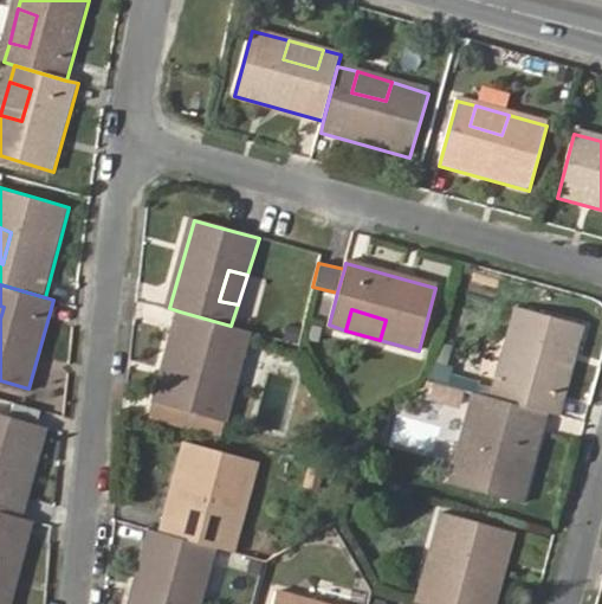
[(543,413),(555,417),(578,328),(513,310),(504,345),(525,351),(515,386),(494,380),(490,398),(543,413)]
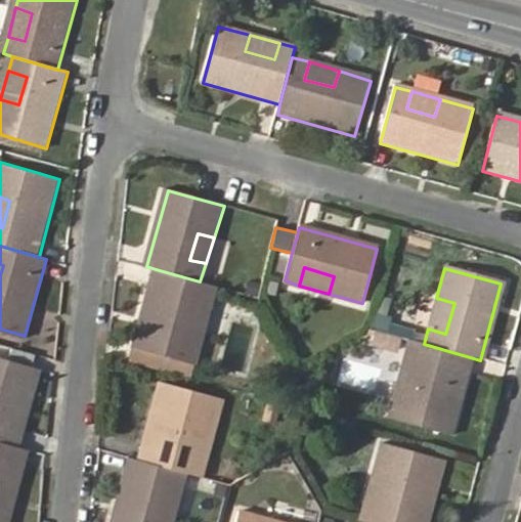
[(200,281),(156,269),(134,346),(177,358),(194,363),(204,331),(183,325),(192,297),(212,302),(216,287),(200,281)]
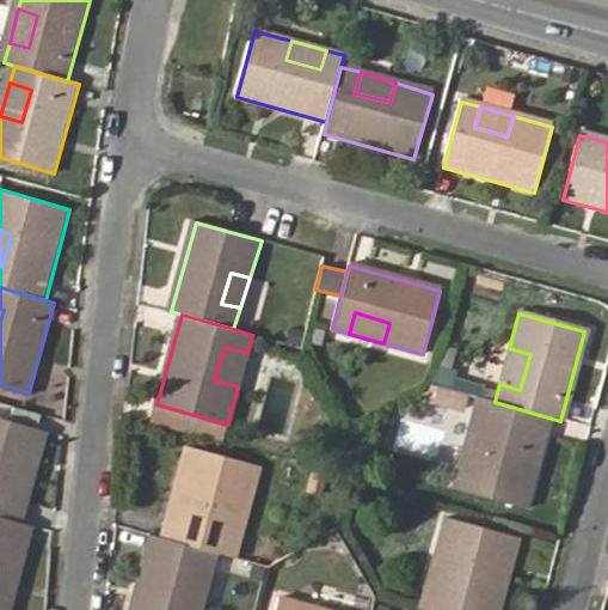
[(214,380),(238,386),(247,353),(225,347),(214,380)]
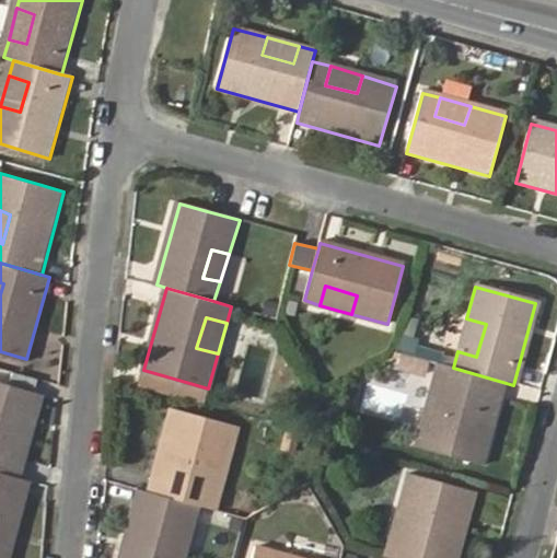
[(486,324),(466,318),(457,351),(476,357),(486,324)]
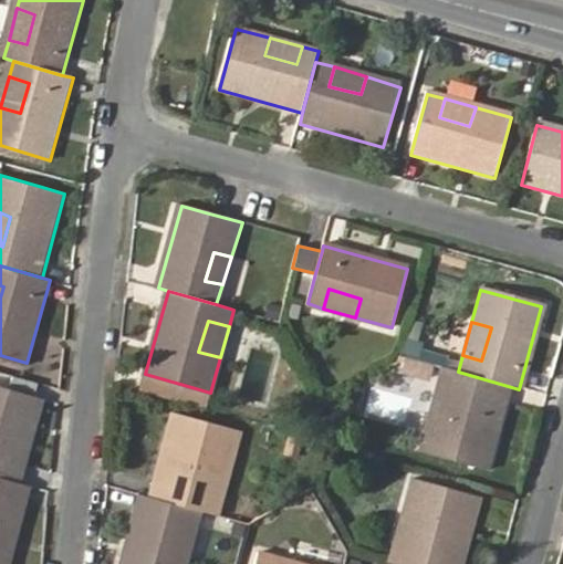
[(485,470),(508,386),(458,372),(441,367),(436,385),(457,390),(449,421),(428,416),(418,451),(485,470)]
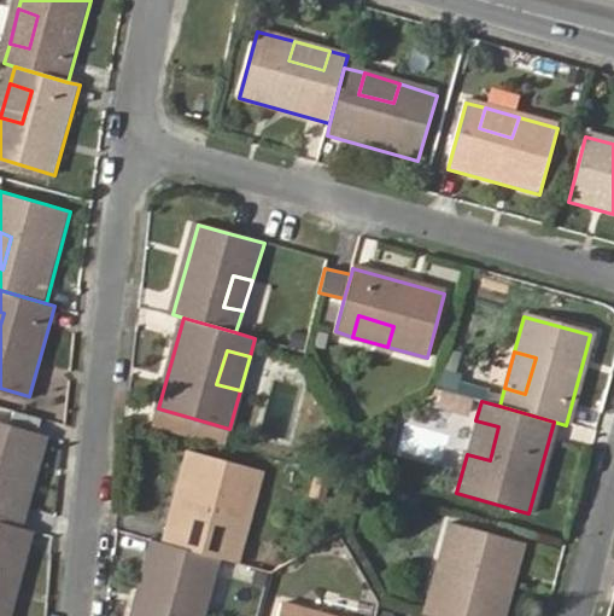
[(42,417),(9,407),(4,422),(39,431),(42,417)]
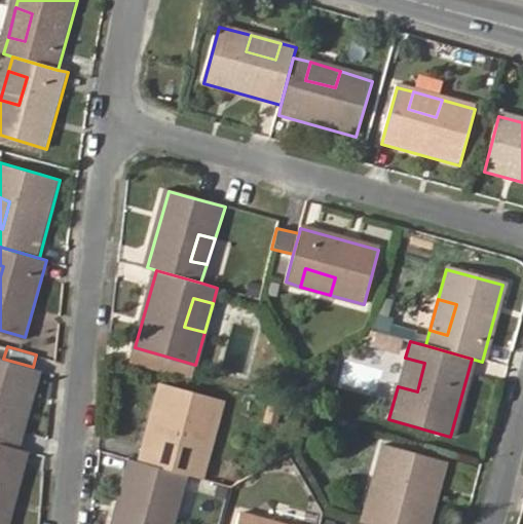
[(178,360),(135,347),(131,361),(174,373),(178,360)]
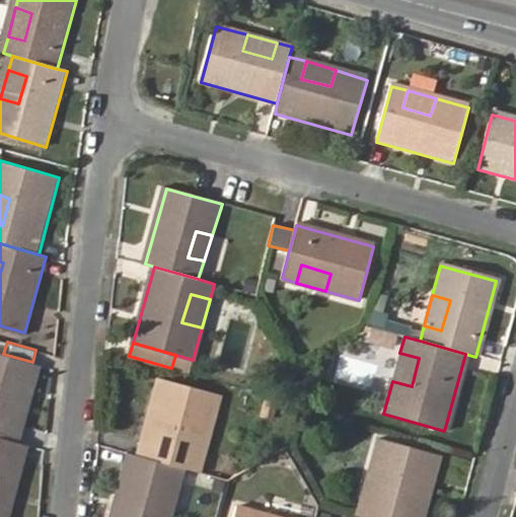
[(0,435),(19,441),(40,364),(32,362),(3,354),(0,353),(0,435)]
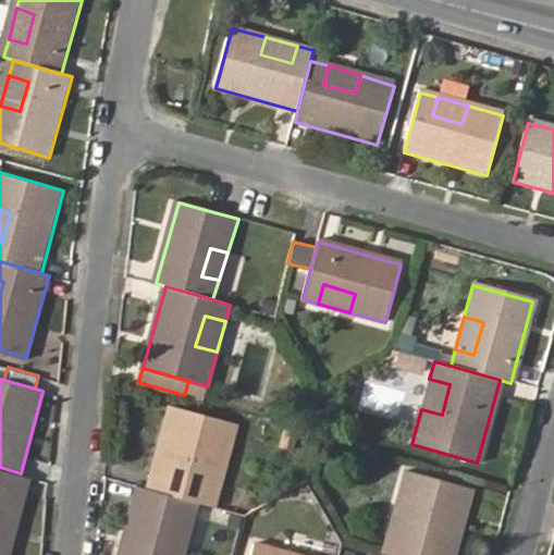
[(429,379),(421,409),(442,415),(450,384),(429,379)]
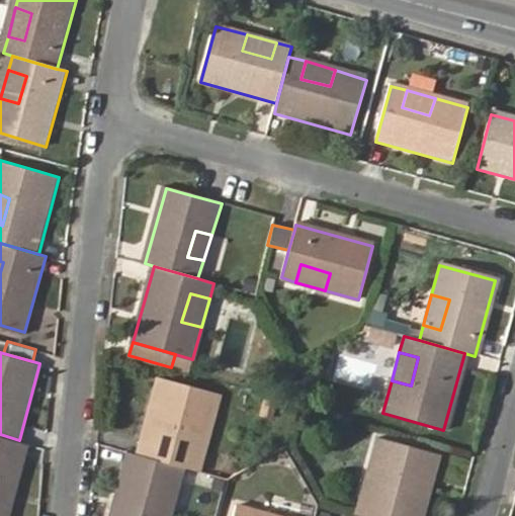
[(192,359),(175,354),(171,367),(188,371),(192,359)]
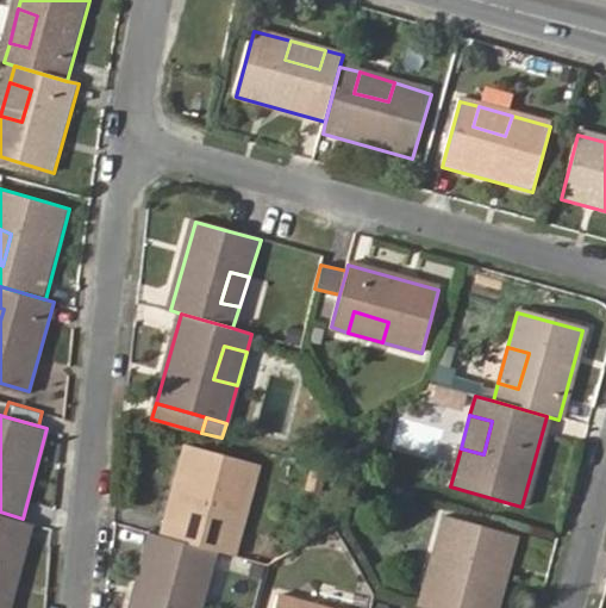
[(188,444),(162,533),(216,548),(232,552),(238,533),(216,527),(224,495),(247,502),(257,464),(188,444)]
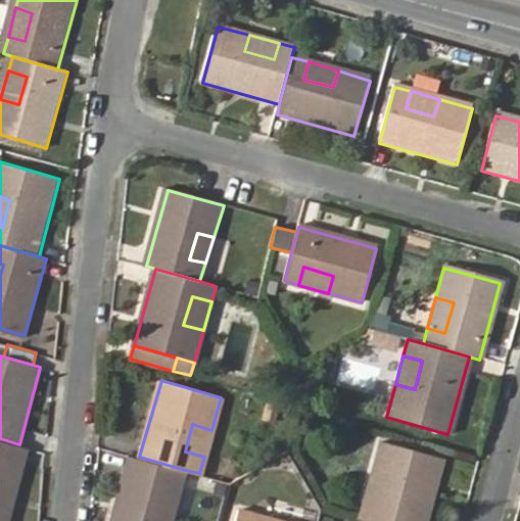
[(204,457),(211,430),(192,424),(185,452),(204,457)]
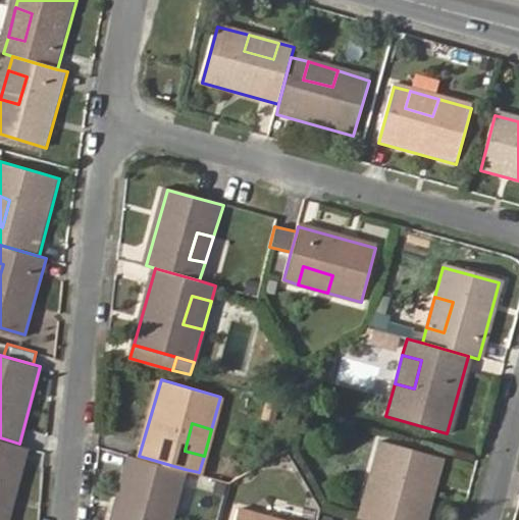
[(0,518),(2,519),(8,519),(29,447),(19,444),(0,437),(0,518)]
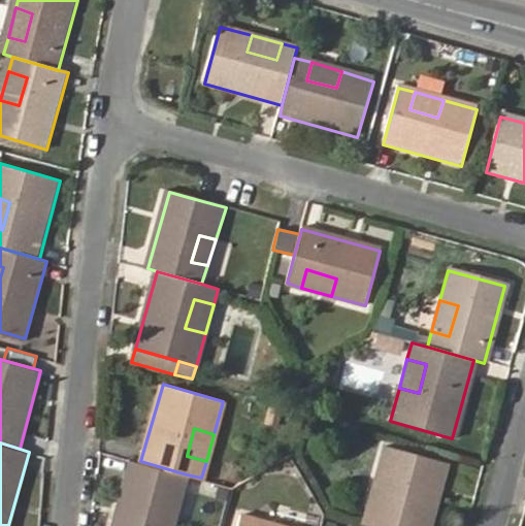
[(361,524),(365,525),(427,525),(445,463),(384,446),(374,479),(393,485),(385,513),(366,507),(361,524)]
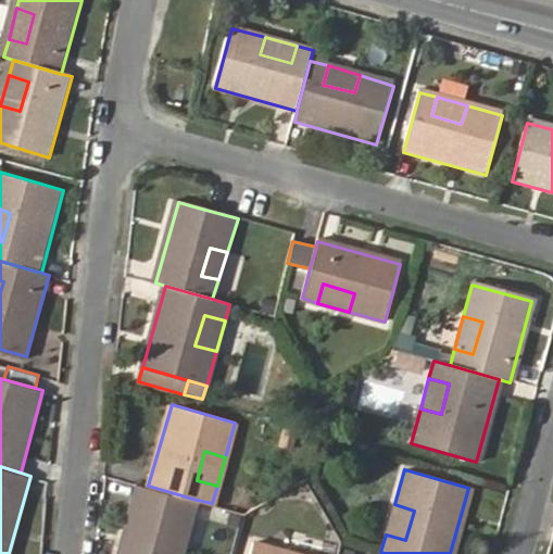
[(148,486),(139,483),(117,553),(181,553),(184,545),(166,540),(175,511),(192,516),(197,500),(148,486)]
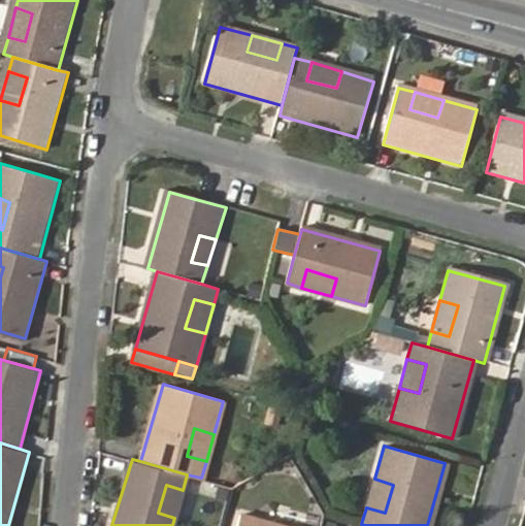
[(393,485),(374,479),(366,507),(385,513),(393,485)]
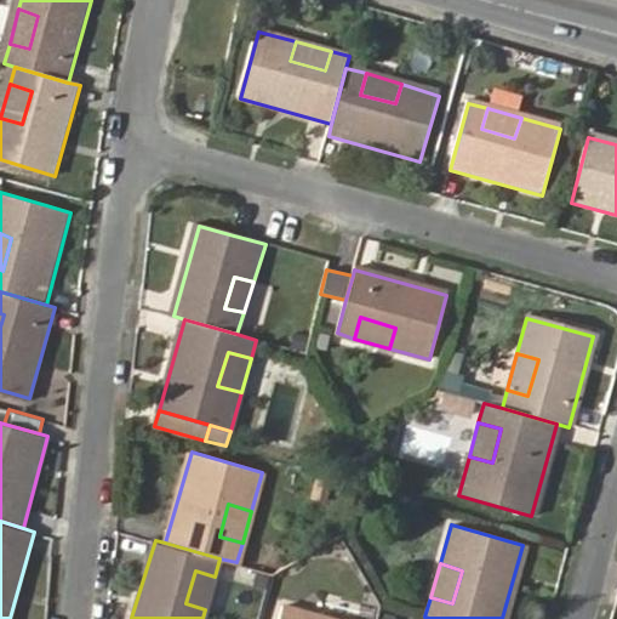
[(186,603),(205,609),(215,577),(195,571),(186,603)]
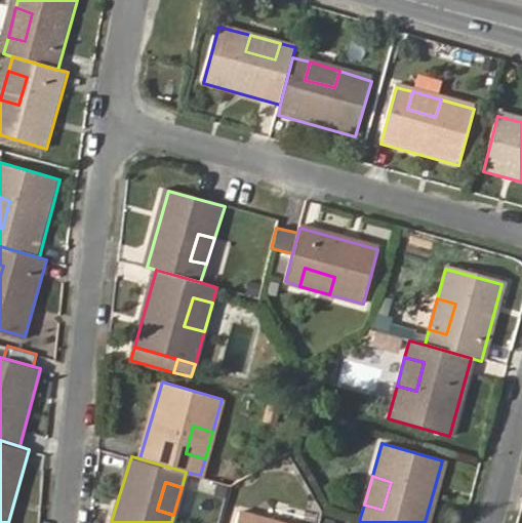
[(269,522),(270,518),(239,509),(235,522),(269,522)]
